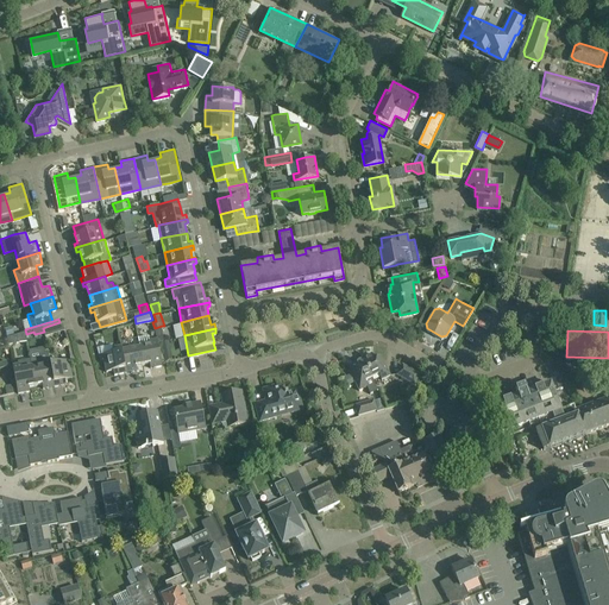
[(7,335),(8,342),(19,340),(18,332),(7,335)]
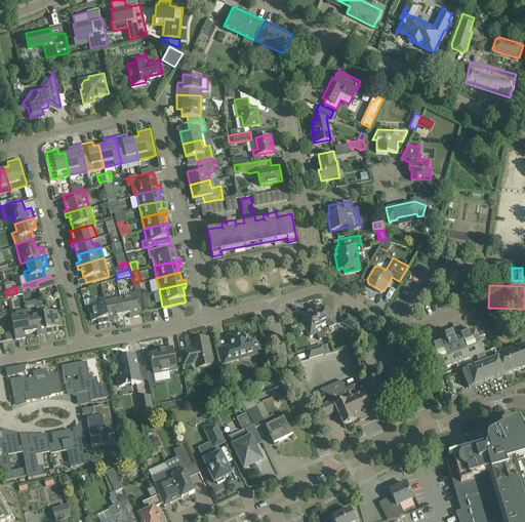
[(119,289),(120,297),(123,313),(129,312),(129,316),(139,314),(136,293),(135,290),(128,292),(127,287),(119,289)]
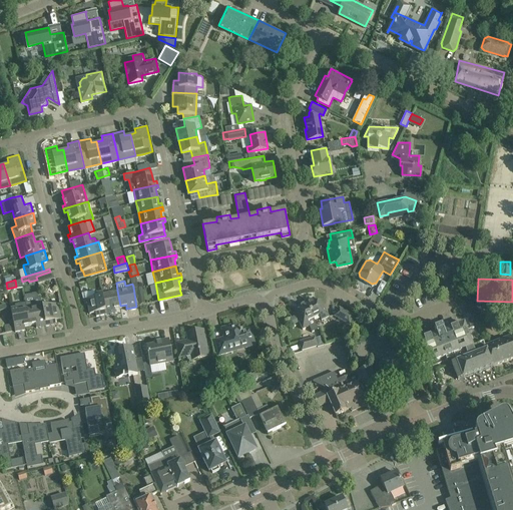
[(145,302),(142,286),(136,287),(139,303),(145,302)]
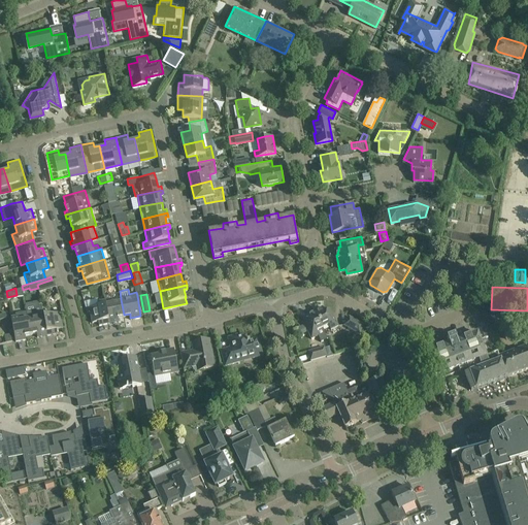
[(111,297),(104,298),(108,322),(119,320),(119,316),(124,315),(121,299),(112,301),(111,297)]
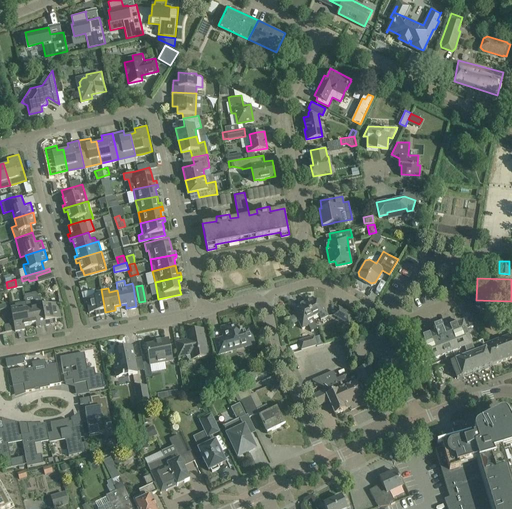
[(105,312),(101,289),(94,290),(95,294),(86,296),(89,311),(95,310),(96,314),(105,312)]
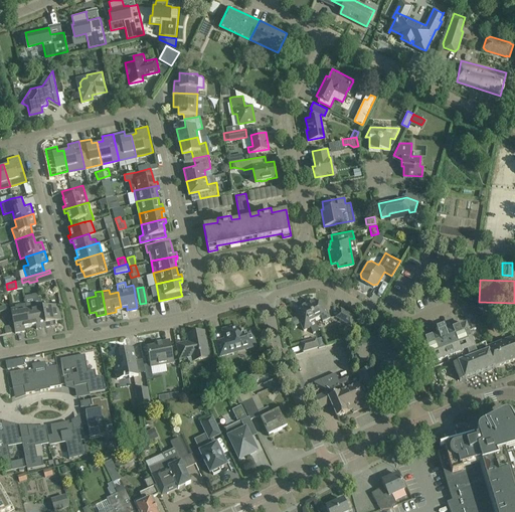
[(314,297),(307,301),(315,318),(321,315),(323,319),(330,316),(322,299),(317,302),(314,297)]
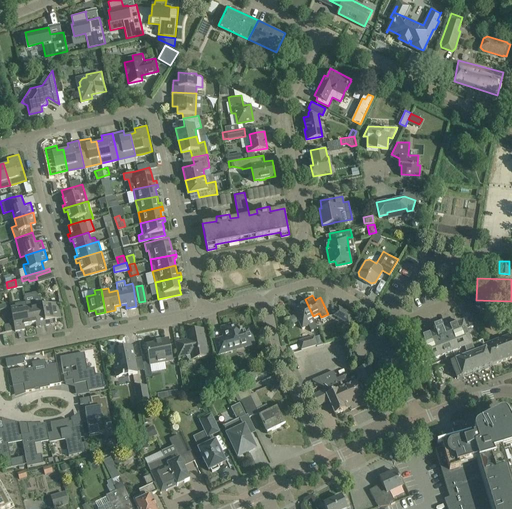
[(46,323),(41,301),(35,302),(35,299),(26,300),(30,322),(35,321),(36,325),(46,323)]
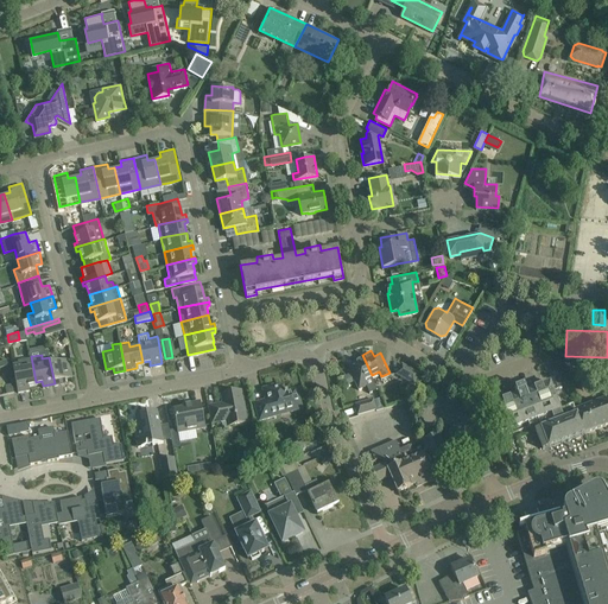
[(57,355),(49,357),(55,383),(67,381),(65,377),(73,375),(69,357),(58,360),(57,355)]
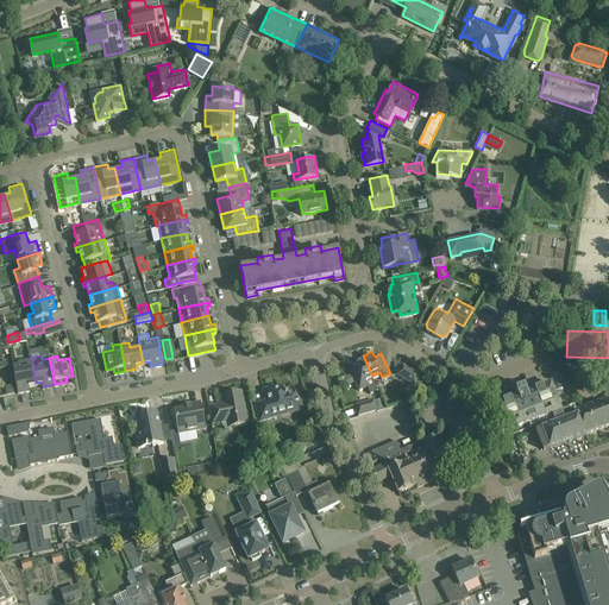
[(372,376),(363,355),(353,360),(356,365),(350,369),(359,388),(366,384),(370,391),(378,388),(372,376)]
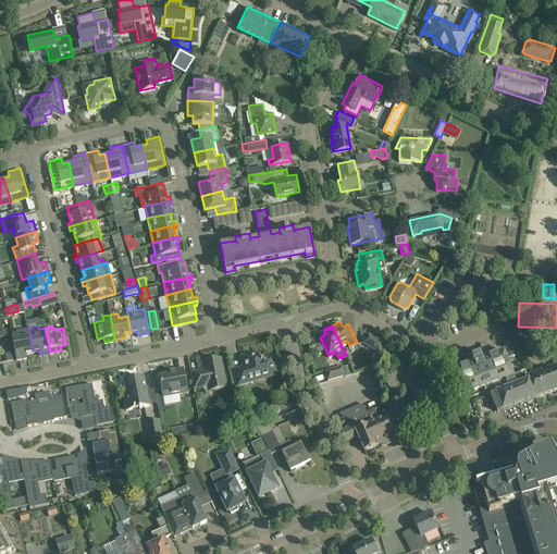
[(33,351),(28,327),(16,329),(16,333),(12,333),(16,358),(27,356),(26,352),(33,351)]
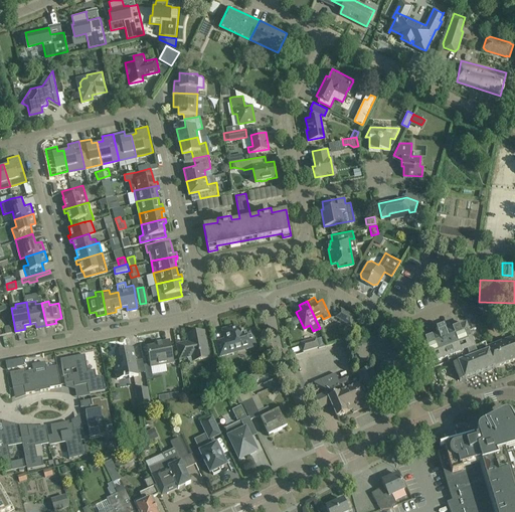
[(355,315),(340,307),(335,315),(350,324),(355,315)]
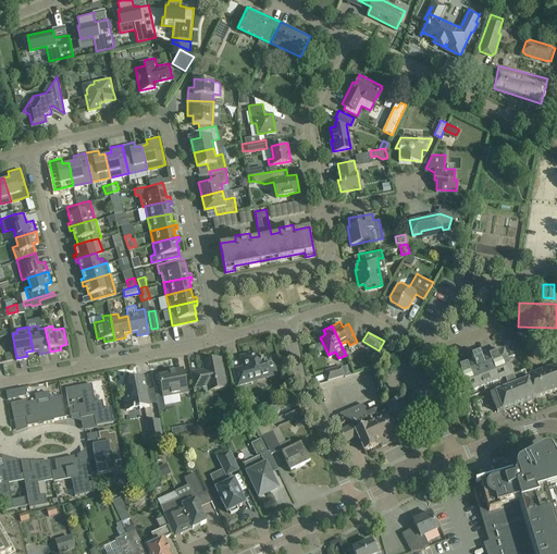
[(473,360),(448,370),(458,394),(492,382),(492,381),(512,373),(504,349),(482,357),(480,352),(471,355),(473,360)]
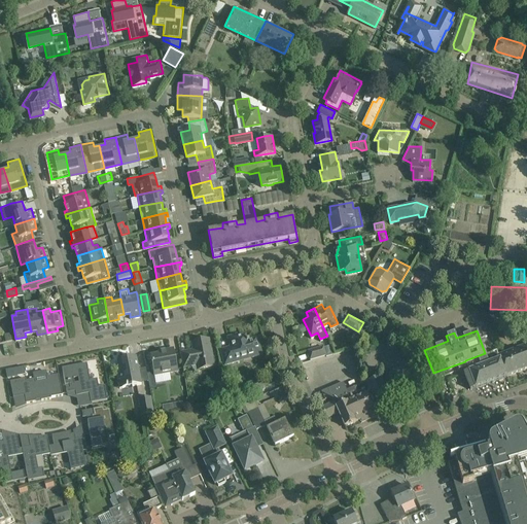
[(257,336),(248,338),(247,339),(245,334),(238,336),(237,333),(227,336),(231,345),(220,348),(224,362),(261,352),(257,336)]
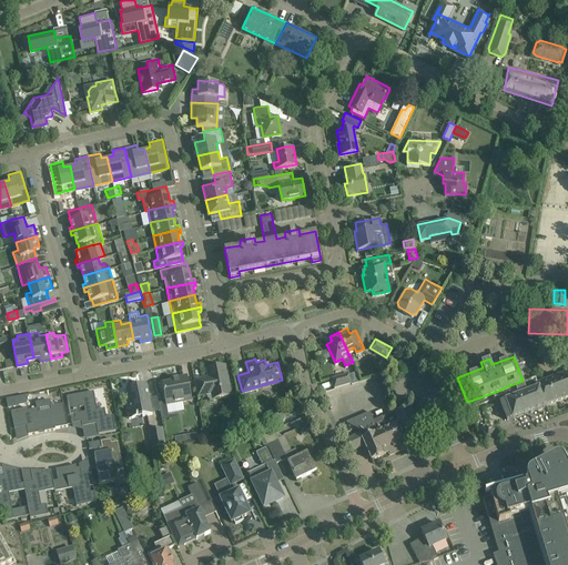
[(194,377),(196,389),(198,394),(202,394),(202,396),(206,395),(210,400),(213,399),(213,397),(231,394),(225,363),(206,366),(208,375),(194,377)]
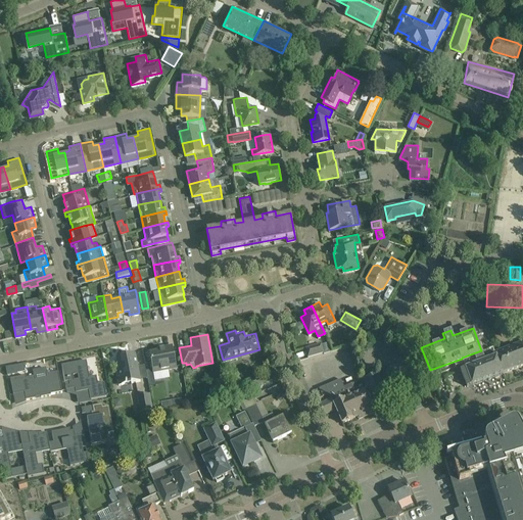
[(494,350),(493,350),(501,372),(522,363),(522,339),(518,341),(494,350)]
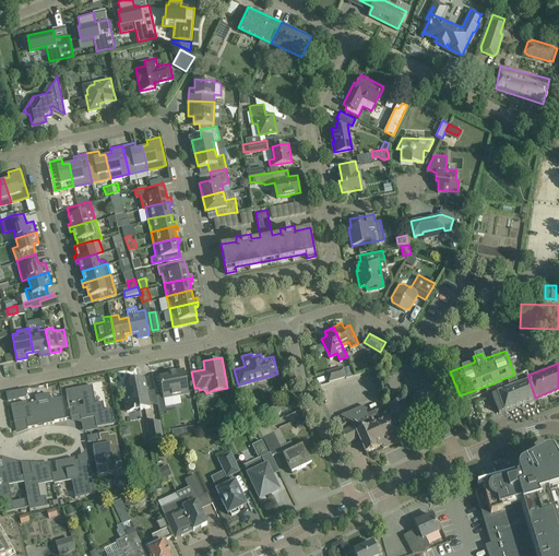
[(326,370),(329,379),(346,375),(343,365),(326,370)]
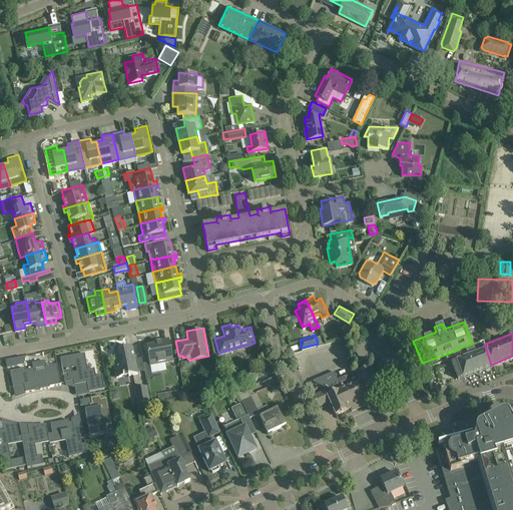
[(149,360),(143,361),(146,376),(152,375),(150,364),(172,360),(170,347),(168,337),(160,339),(160,342),(146,344),(148,354),(149,360)]
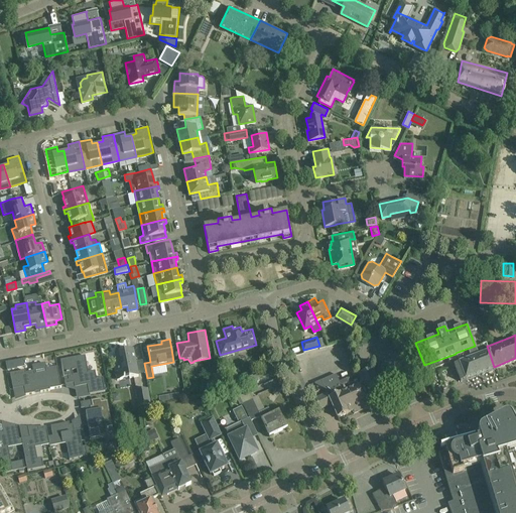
[(459,361),(455,363),(461,380),(473,375),(494,367),(486,347),(487,346),(488,346),(486,342),(480,344),(475,346),(456,353),(456,354),(458,357),(459,361)]
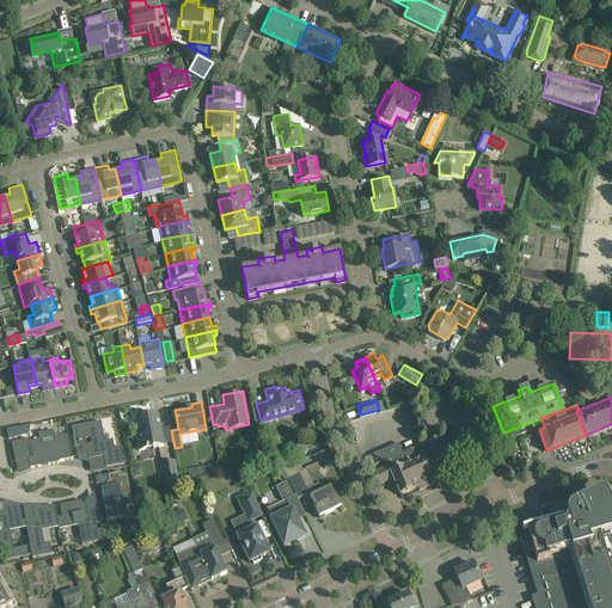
[(136,416),(139,428),(139,433),(136,434),(139,448),(164,443),(158,411),(136,416)]
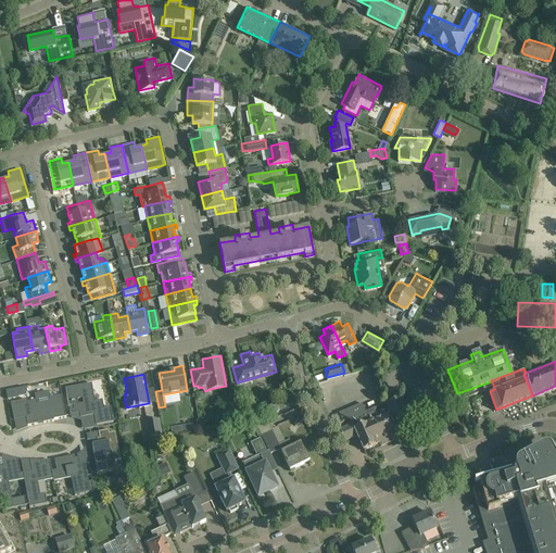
[(91,381),(65,386),(68,404),(73,403),(74,407),(70,409),(71,413),(79,411),(80,415),(93,413),(96,423),(97,423),(113,419),(111,404),(104,406),(102,398),(95,399),(91,381)]
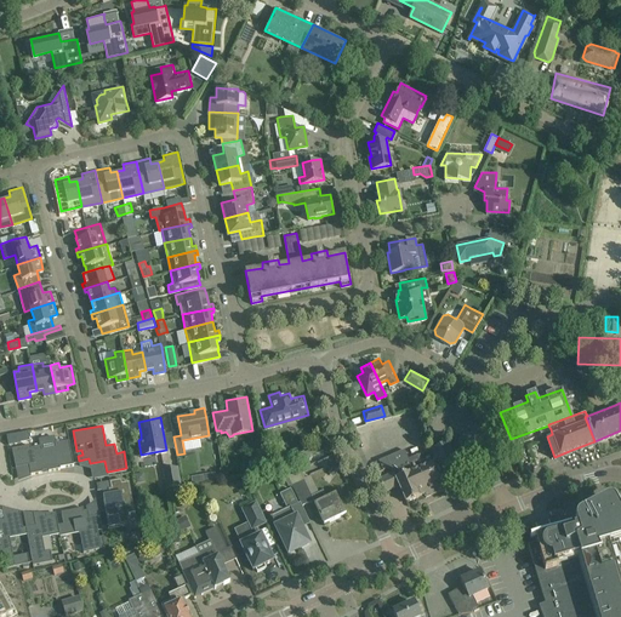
[(21,440),(18,432),(6,433),(9,443),(21,440)]
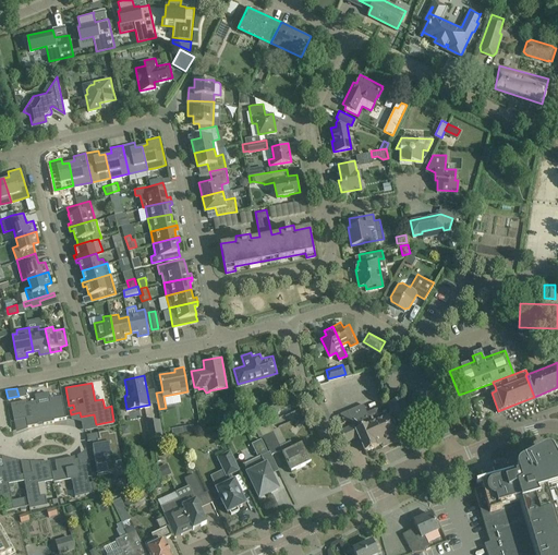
[(27,399),(11,402),(14,419),(26,417),(27,425),(38,423),(38,422),(44,421),(44,422),(55,420),(53,419),(67,417),(62,395),(51,397),(50,390),(36,393),(37,399),(27,401),(27,399)]
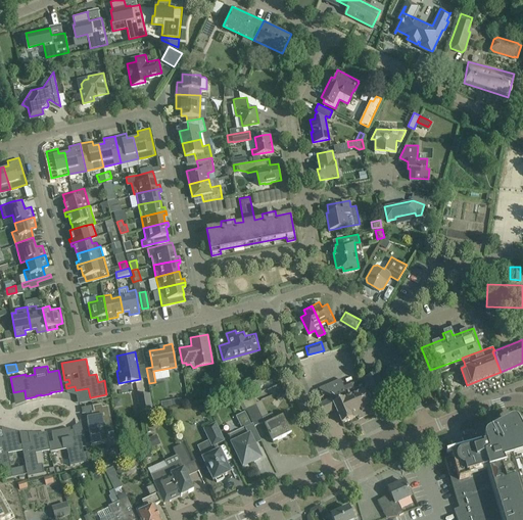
[(316,388),(315,391),(317,397),(329,392),(331,396),(319,402),(324,413),(336,408),(342,421),(358,415),(359,417),(378,409),(375,403),(388,396),(377,371),(344,385),(340,377),(316,388)]
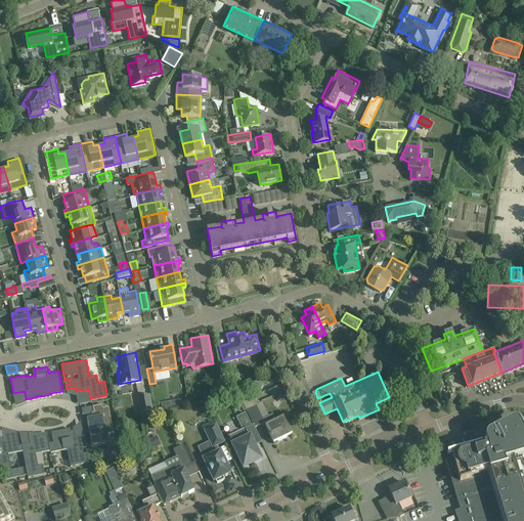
[(248,381),(251,388),(263,382),(260,375),(248,381)]
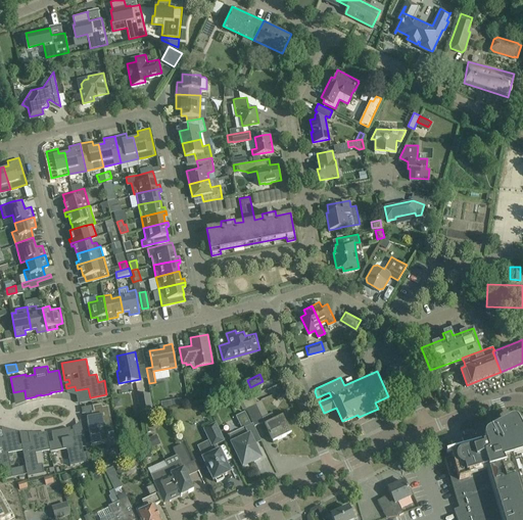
[(225,395),(222,375),(216,376),(217,382),(211,383),(215,397),(225,395)]
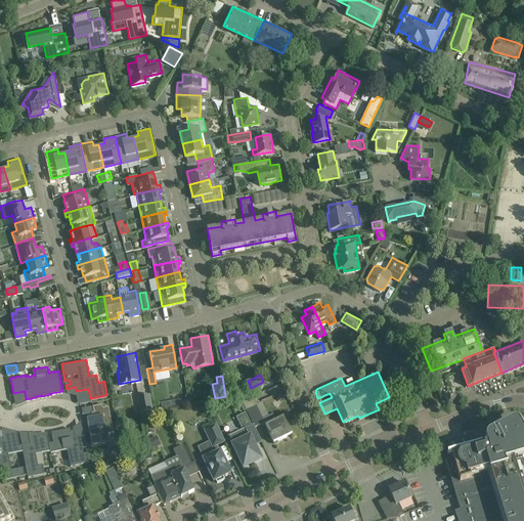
[(444,377),(436,380),(439,389),(447,386),(444,377)]
